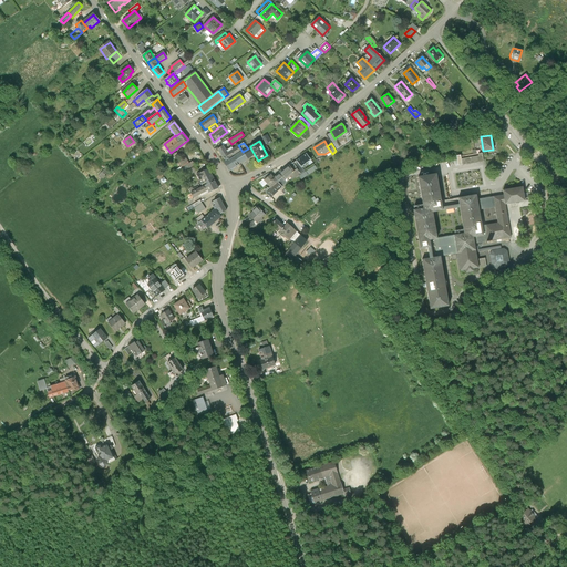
[(218,150),(226,162),(236,155),(243,152),(238,145),(228,152),(224,145),(218,150)]
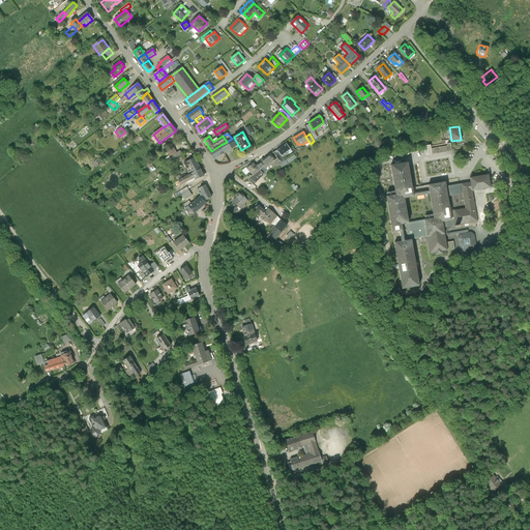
[(225,152),(238,145),(234,138),(232,139),(227,142),(221,145),(225,152)]
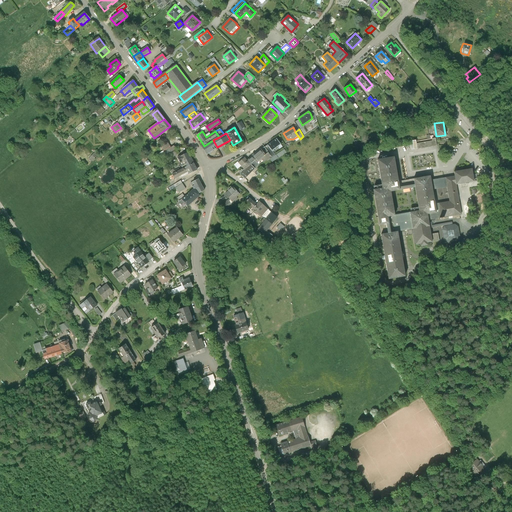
[(276,139),(267,145),(272,151),(275,149),(276,150),(279,148),(278,147),(281,145),(276,139)]
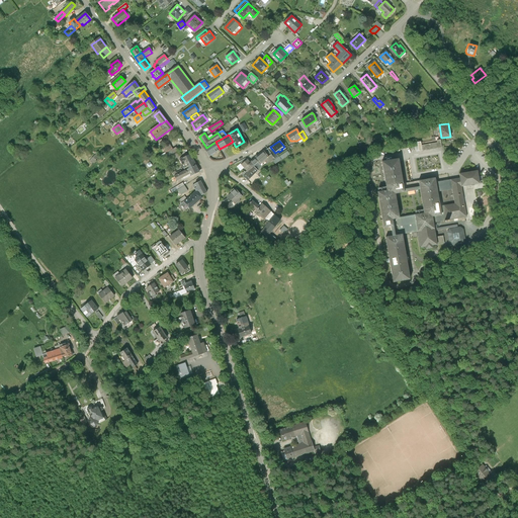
[(421,143),(417,143),(419,152),(442,148),(441,141),(436,142),(432,142),(421,144),(421,143)]
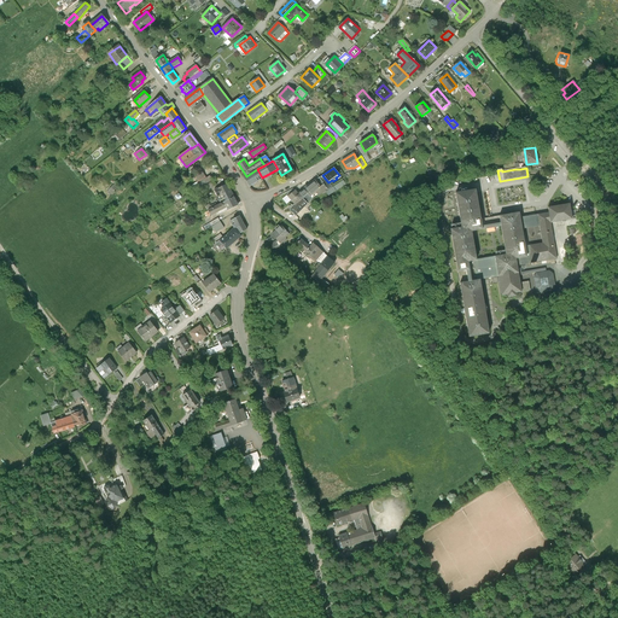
[(262,178),(257,169),(246,176),(244,178),(249,186),(262,178)]
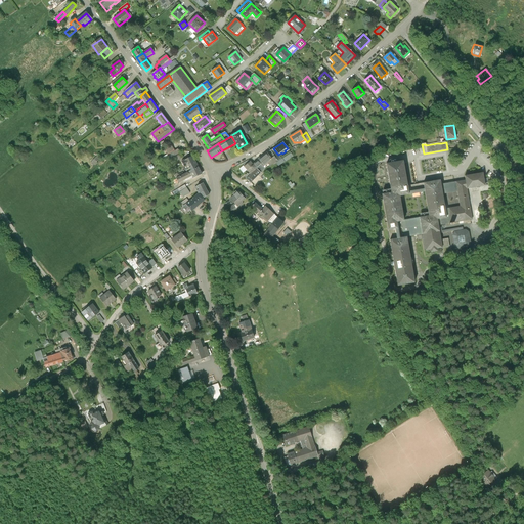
[(174,150),(171,144),(166,147),(169,154),(174,150)]
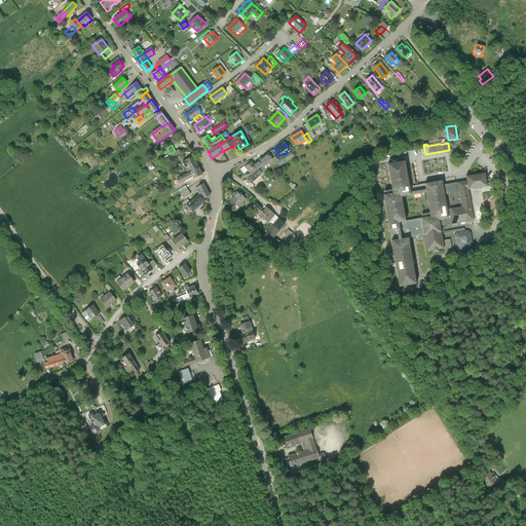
[(182,154),(179,149),(168,155),(172,159),(175,157),(182,154)]
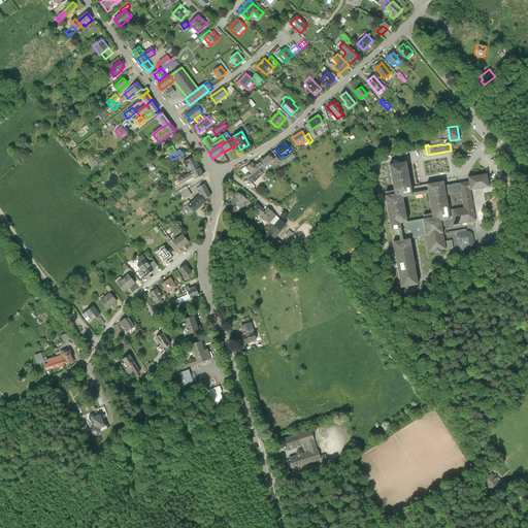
[(284,160),(281,156),(275,150),(272,153),(279,162),(284,160)]
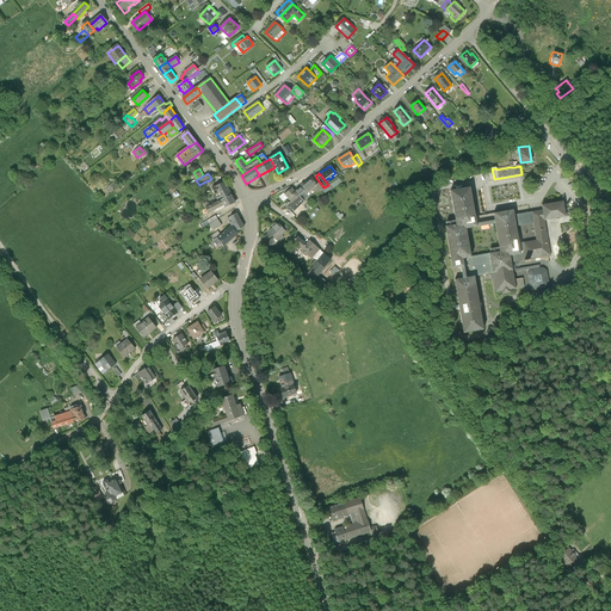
[(312,179),(316,186),(312,190),(315,193),(323,187),(315,177),(315,176),(312,179)]
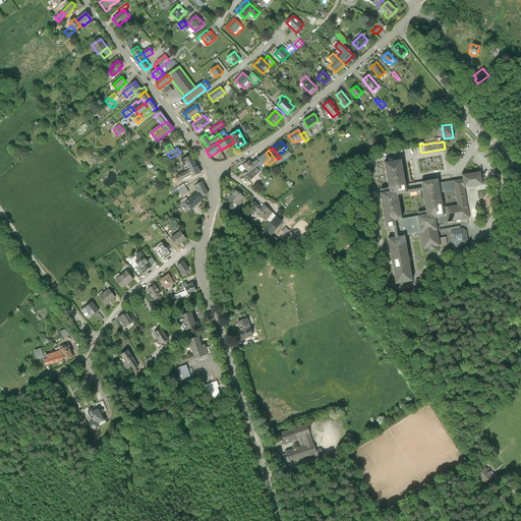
[(180,152),(180,153),(173,156),(175,160),(183,156),(180,152)]
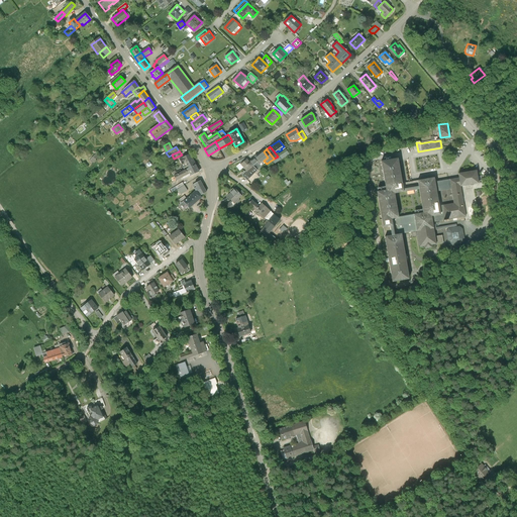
[(268,158),(264,151),(254,159),(257,163),(259,165),(264,161),(268,158)]
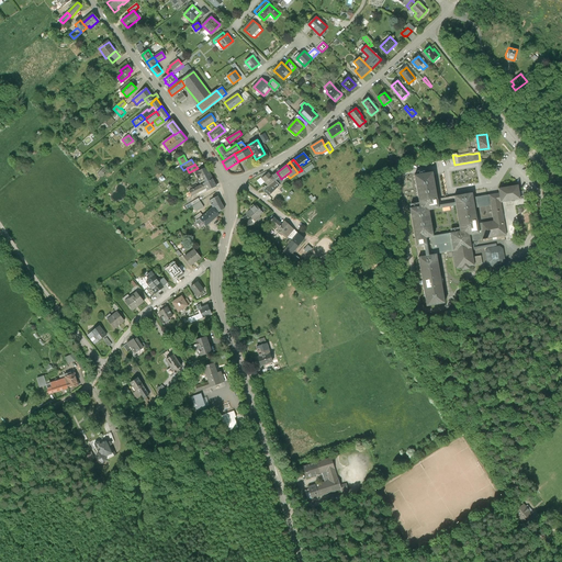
[(296,175),(299,178),(305,173),(314,168),(312,165),(296,175)]
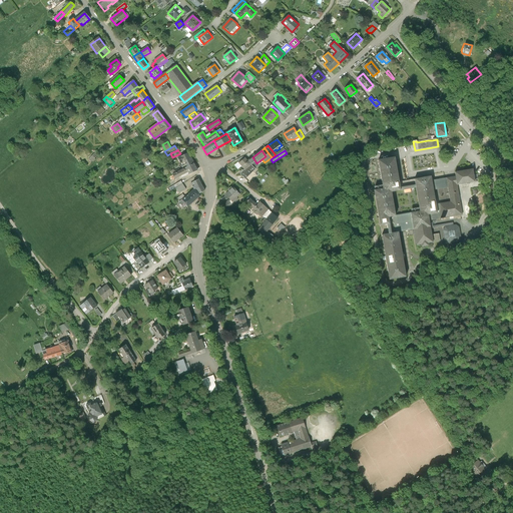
[(96,152),(89,160),(91,162),(98,155),(96,152)]
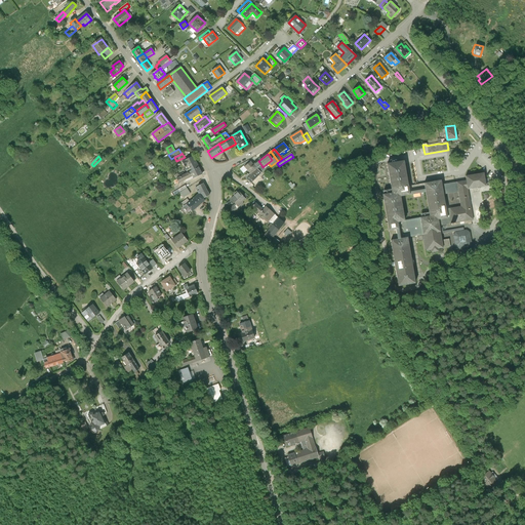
[(193,170),(199,167),(193,156),(182,161),(185,166),(190,164),(193,170)]
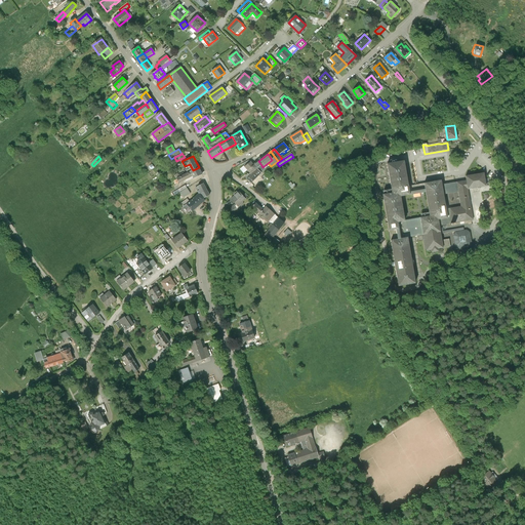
[(423,183),(423,184),(408,186),(404,160),(387,163),(392,192),(381,194),(398,287),(416,284),(408,240),(423,237),(426,250),(431,249),(432,252),(439,251),(438,249),(450,247),(449,239),(442,240),(441,235),(455,232),(453,235),(454,244),(458,247),(469,246),(472,242),(470,233),(467,230),(463,231),(463,228),(443,231),(442,226),(450,225),(451,226),(460,224),(460,225),(469,223),(469,225),(476,223),(476,219),(474,219),(469,190),(487,186),(484,172),(466,175),(467,180),(442,185),(441,179),(423,183)]
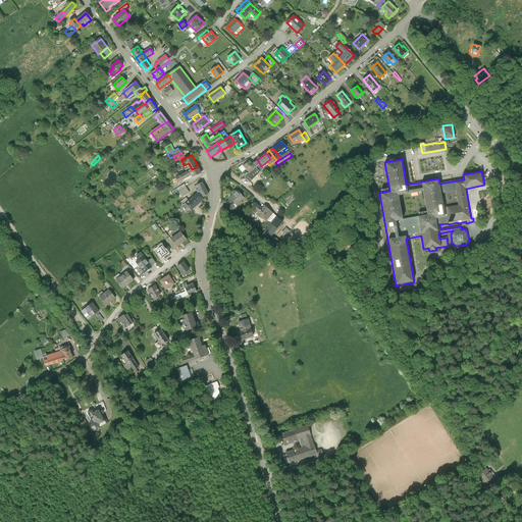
[(249,161),(243,166),(246,170),(249,173),(250,173),(255,168),(260,164),(257,160),(253,164),(249,161)]
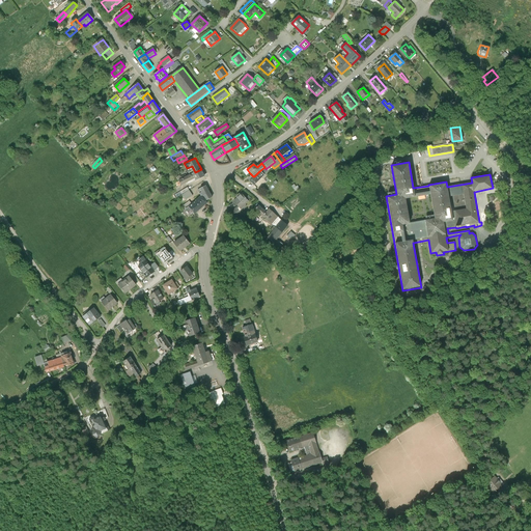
[(204,176),(201,169),(195,172),(193,173),(195,179),(196,180),(204,176)]
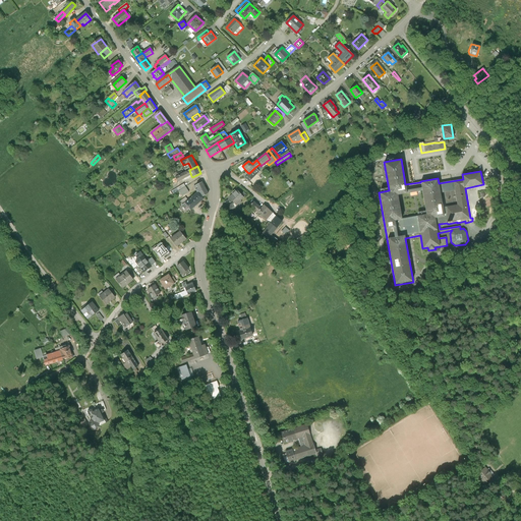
[(248,175),(245,178),(249,182),(259,172),(254,168),(249,173),(248,173),(246,174),(248,175)]
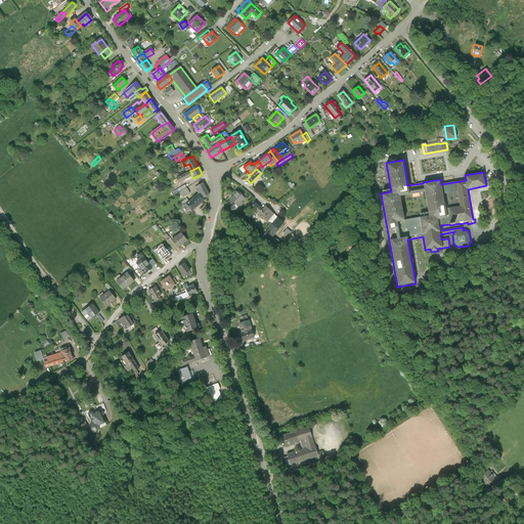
[(192,177),(190,171),(180,176),(176,178),(179,183),(192,177)]
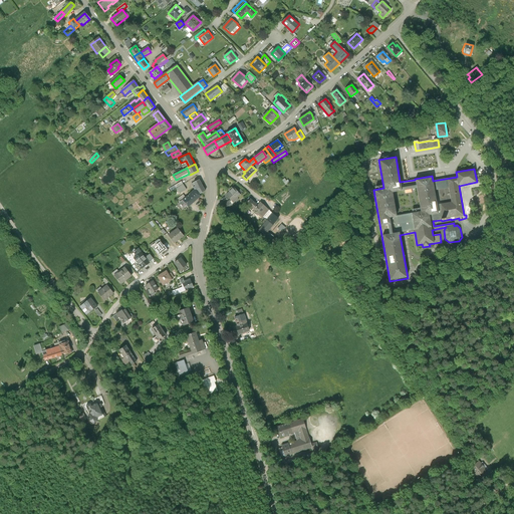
[(205,191),(200,181),(192,184),(194,188),(195,190),(200,195),(205,191)]
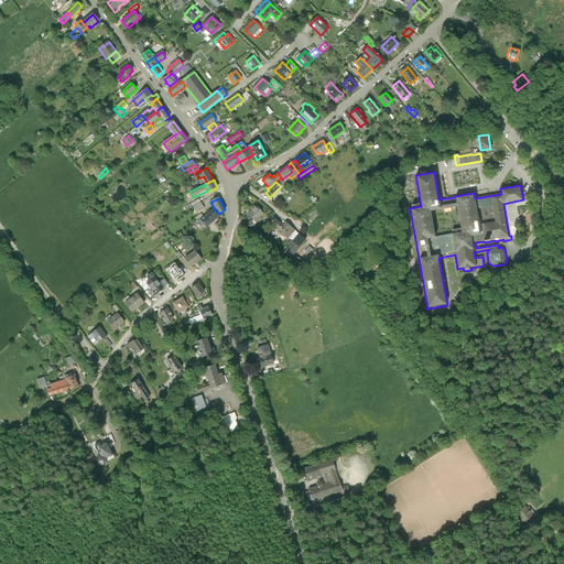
[(194,207),(193,204),(192,203),(185,208),(185,209),(183,210),(185,213),(194,207)]
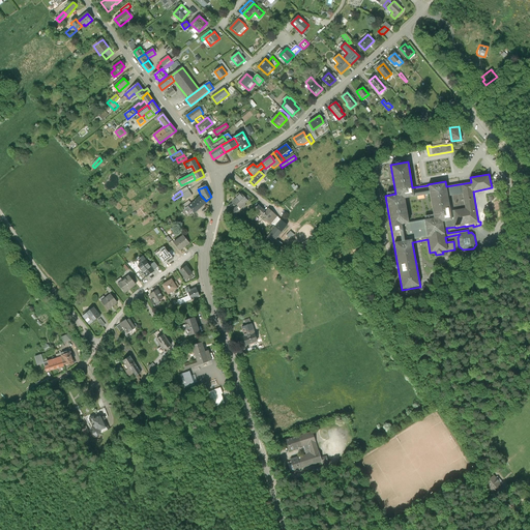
[(192,196),(188,190),(182,195),(185,200),(192,196)]
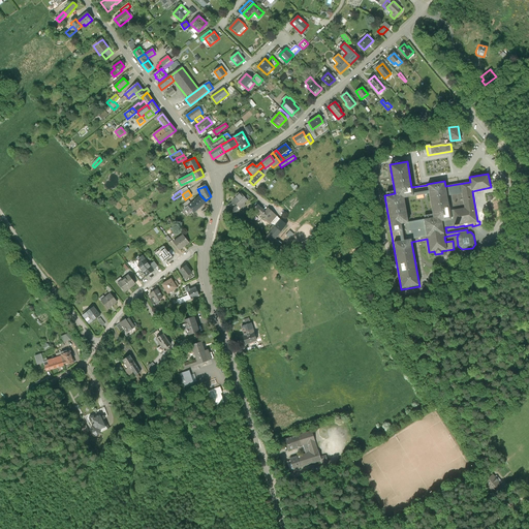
[(241,194),(232,201),(238,206),(242,211),(245,208),(245,206),(244,205),(247,201),(245,198),(241,194)]
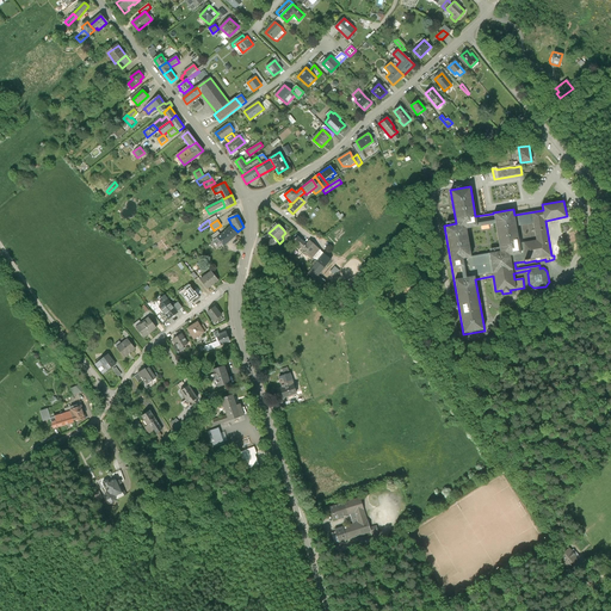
[(238,232),(232,226),(221,235),(217,238),(223,245),(224,246),(239,233),(238,232)]
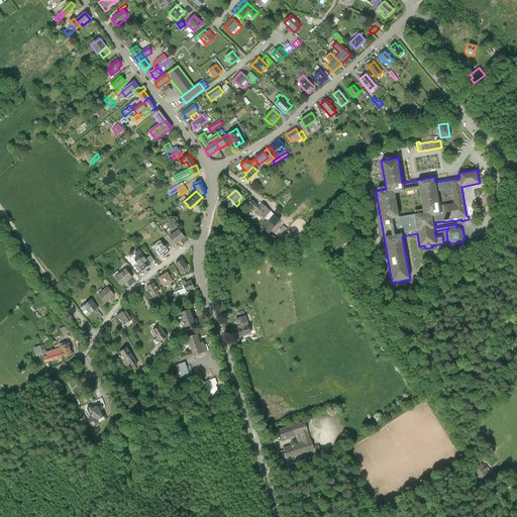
[(189,207),(184,201),(181,203),(183,207),(186,209),(189,207)]
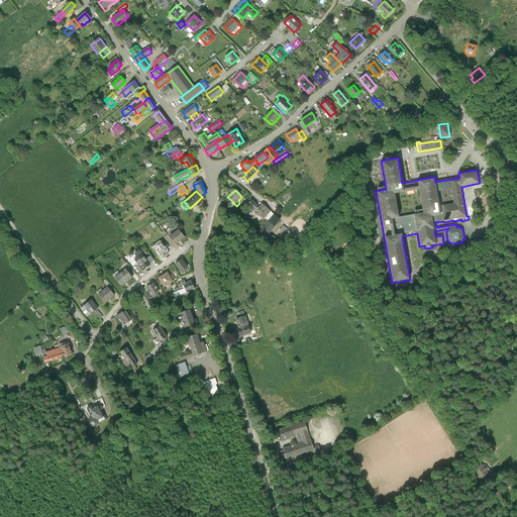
[(236,206),(232,201),(225,207),(228,213),(236,206)]
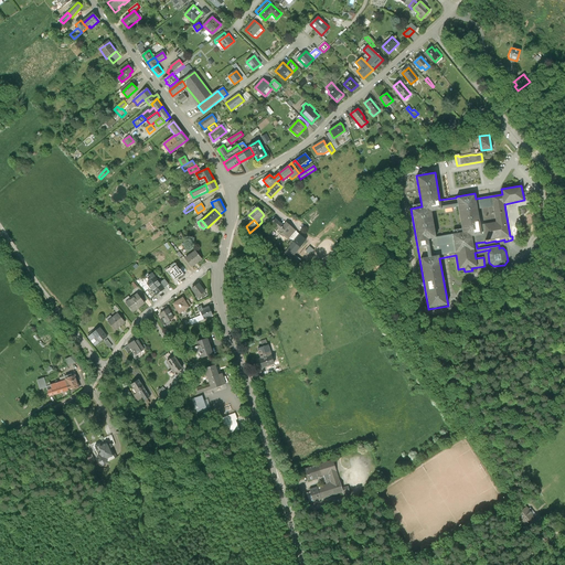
[(297,232),(286,223),(284,225),(276,220),(273,224),(280,232),(279,233),(289,241),(290,240),(297,232)]
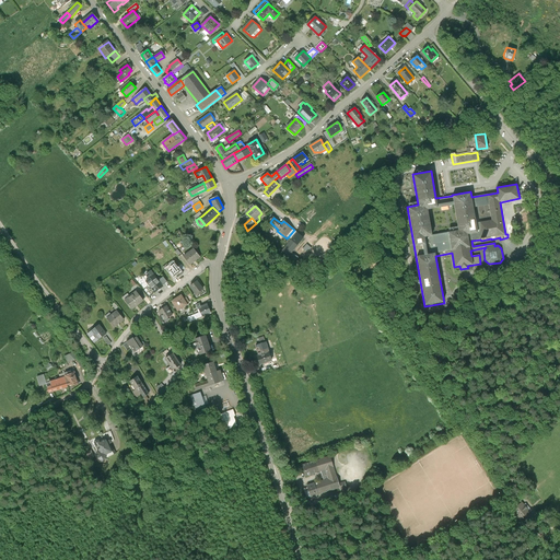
[(298,233),(294,230),(288,237),(290,238),(291,240),(298,233)]
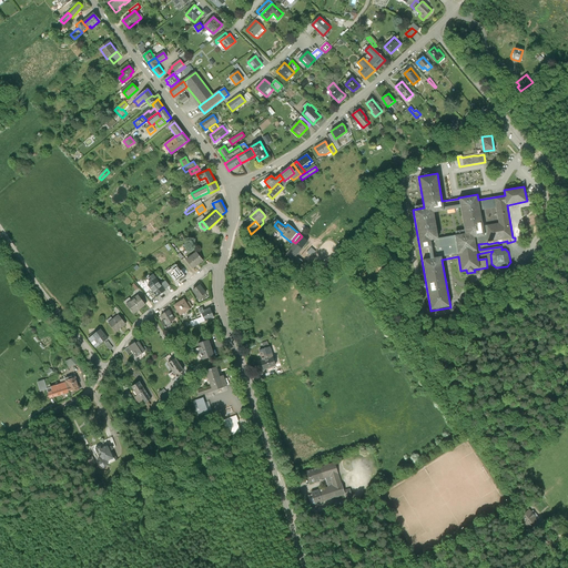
[(308,242),(302,236),(295,243),(292,247),(286,254),(293,260),(308,242)]
